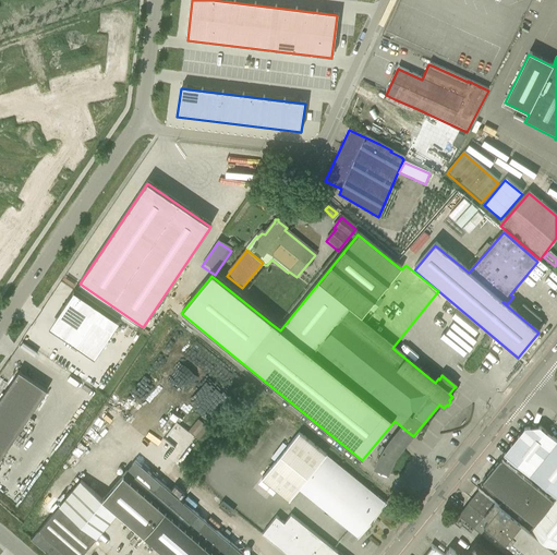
[(119,324),(73,293),(55,321),(63,327),(57,336),(94,361),(119,324)]
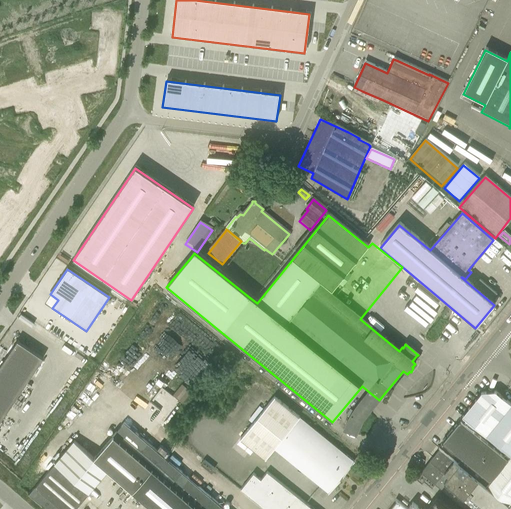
[(441,316),(445,319),(451,312),(447,309),(441,316)]
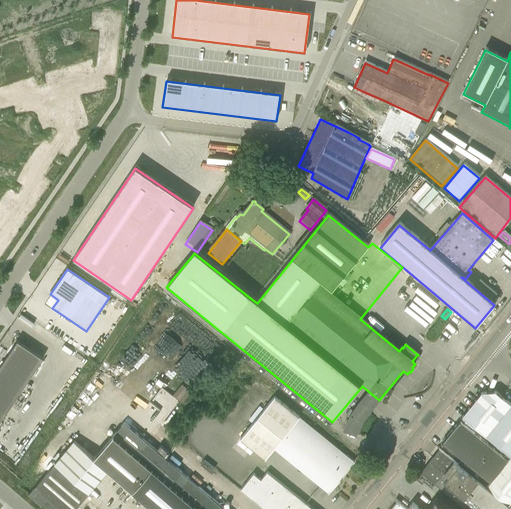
[(17,342),(0,367),(0,423),(43,360),(17,342)]
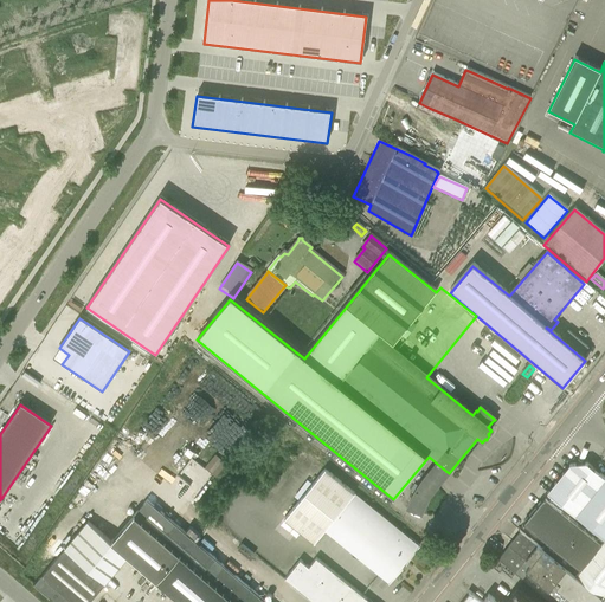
[(216,478),(225,466),(214,457),(204,470),(216,478)]
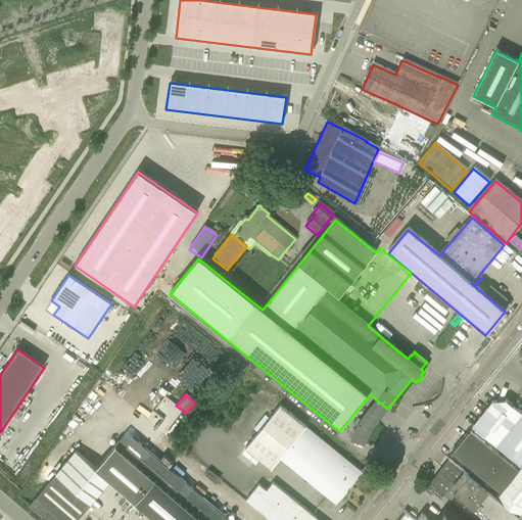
[(491,404),(472,427),(472,428),(495,447),(518,465),(521,468),(521,467),(521,414),(521,415),(506,402),(491,404)]
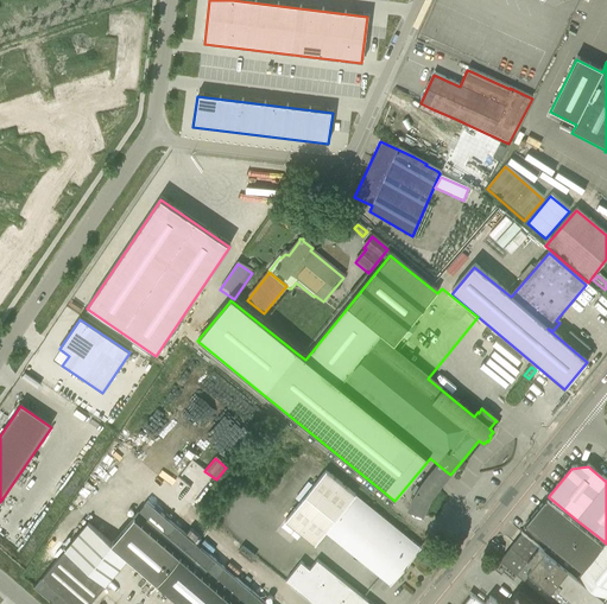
[(315,547),(324,534),(355,497),(326,472),(285,522),(315,547)]
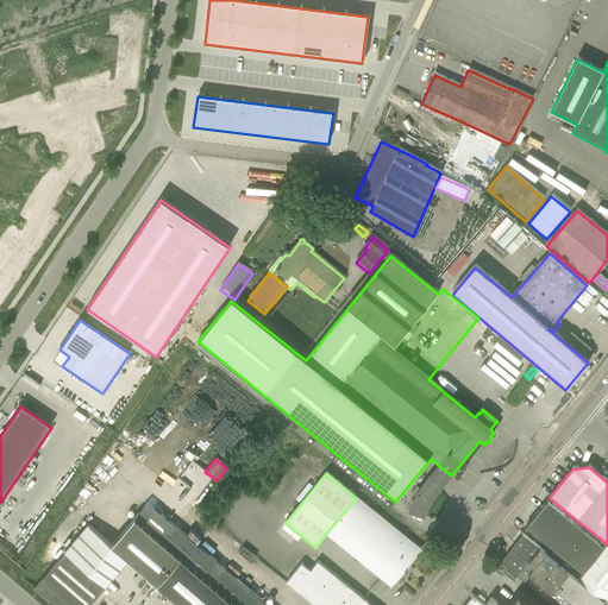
[(438,492),(440,489),(428,479),(426,483),(424,486),(420,490),(418,493),(417,498),(414,502),(412,505),(411,510),(408,514),(424,520),(425,516),(426,512),(428,509),(430,505),(432,502),(434,498),(436,496),(438,492)]
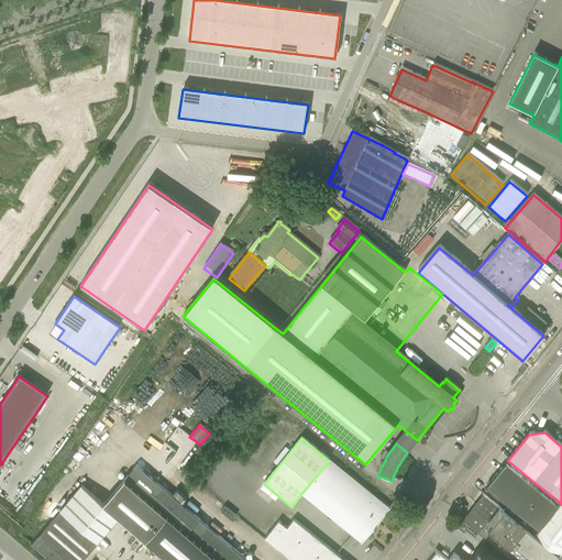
[(361,545),(389,509),(329,461),(300,495),(361,545)]
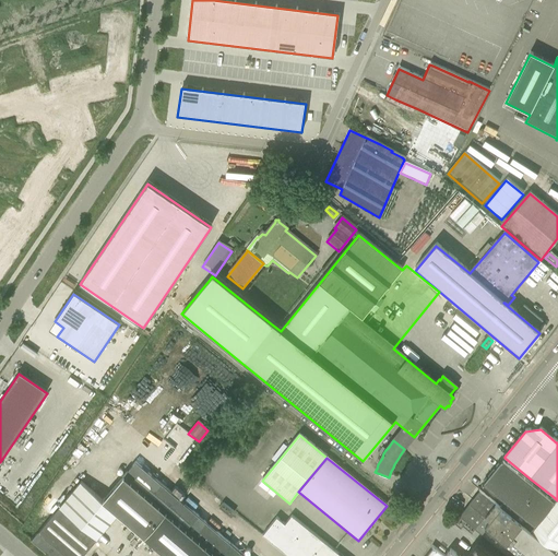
[(482,487),(503,505),(500,509),(522,528),(530,533),(554,506),(557,500),(554,497),(549,501),(501,462),(499,465),(498,464),(495,468),(496,469),(486,481),(486,480),(483,484),(484,484),(482,487)]
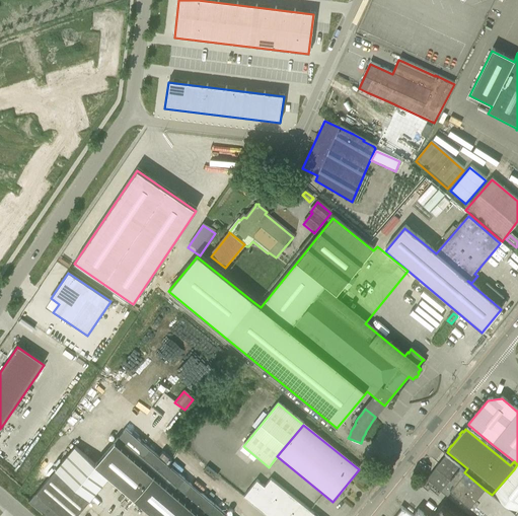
[(224,515),(126,431),(115,443),(94,466),(151,515),(224,515)]
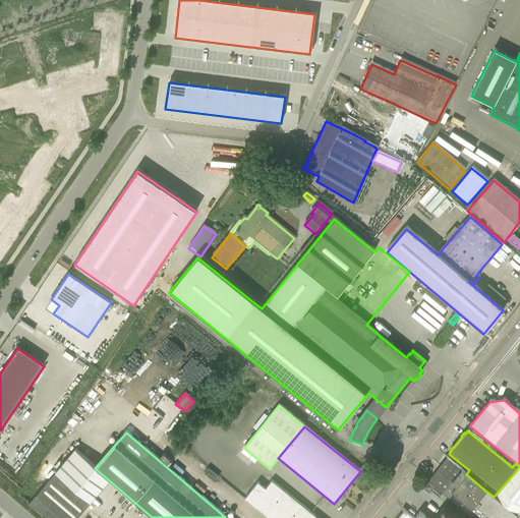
[(76,517),(109,480),(95,468),(74,450),(27,505),(43,517),(76,517)]
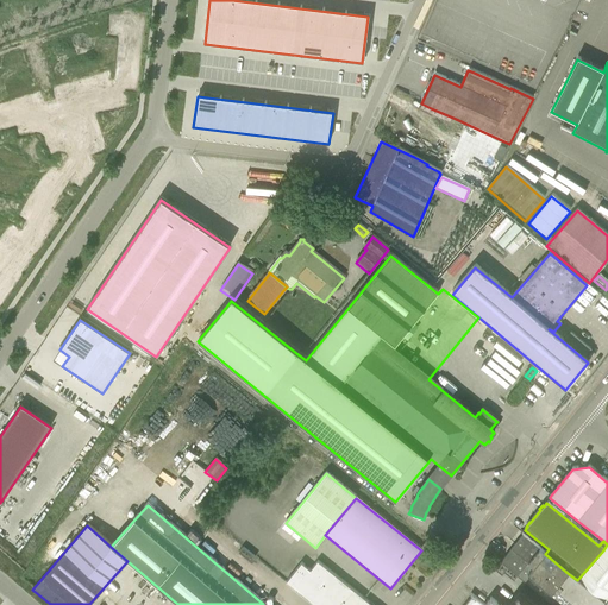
[(544,555),(522,536),(500,563),(526,584),(525,585),(526,586),(526,585),(550,604),(606,604),(577,580),(569,574),(545,554),(544,555)]
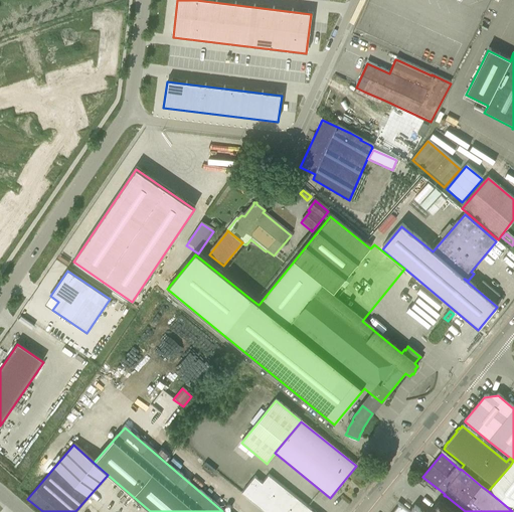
[(513,507),(513,460),(513,461),(510,466),(488,491),(512,511),(513,507)]
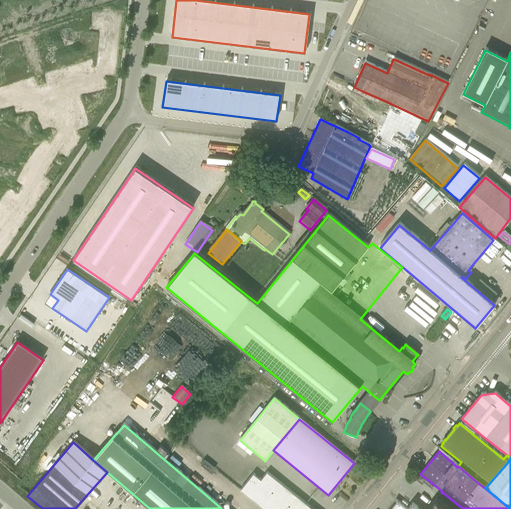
[(214,471),(204,463),(200,467),(211,475),(214,471)]
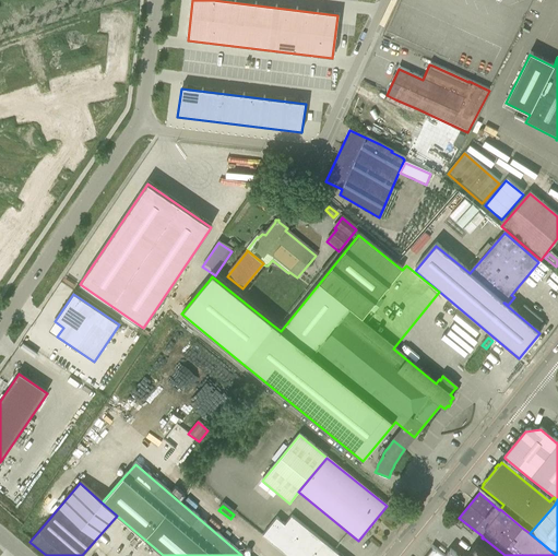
[(337,555),(291,518),(284,525),(276,519),(262,536),(285,555),(337,555)]
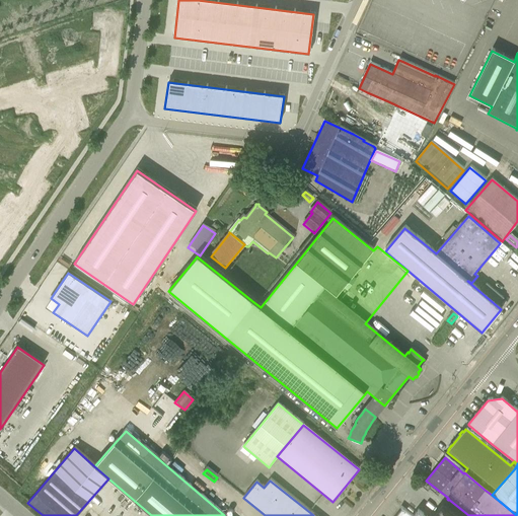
[(421,488),(427,493),(429,490),(444,503),(447,499),(448,498),(426,481),(421,488)]
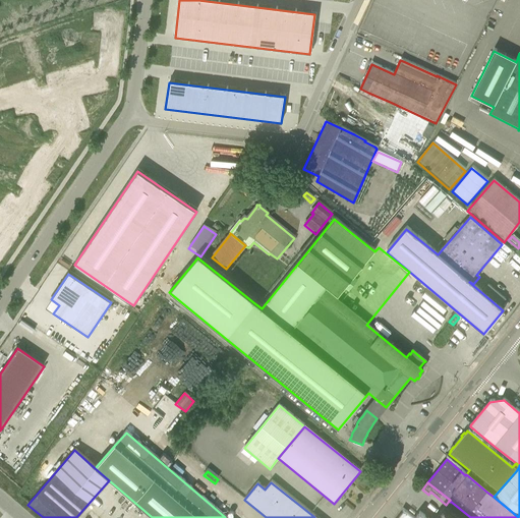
[(454,517),(444,509),(437,517),(423,517),(419,514),(417,517),(410,517),(404,512),(402,511),(403,512),(398,517),(454,517)]
